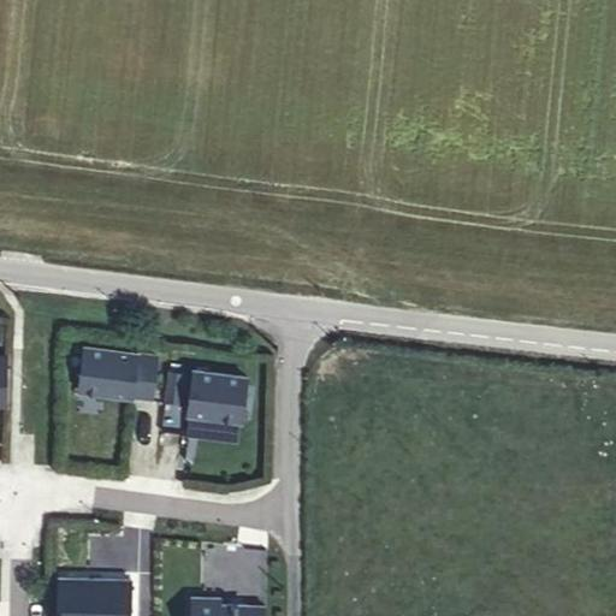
[(160,401),(163,351),(84,348),(82,398),(160,401)]
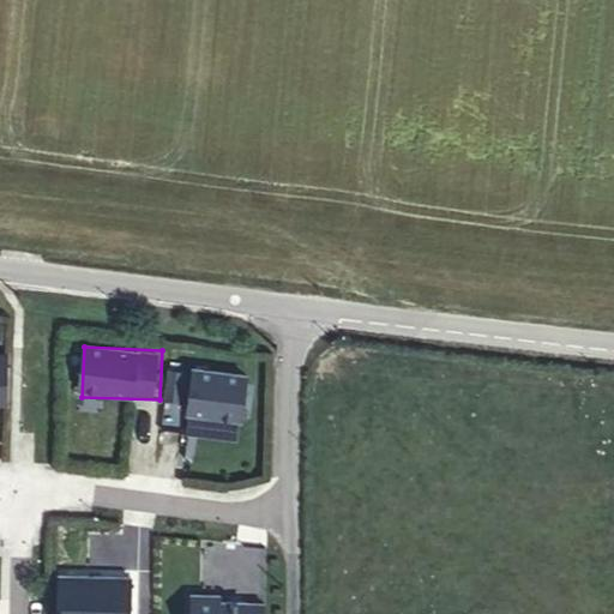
[(0,353),(0,407),(12,407),(13,354),(0,353)]
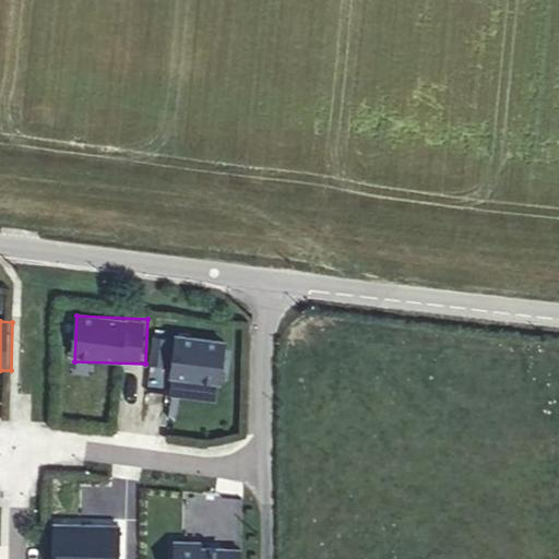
[(156,333),(152,366),(173,368),(170,381),(228,389),(235,343),(156,333)]
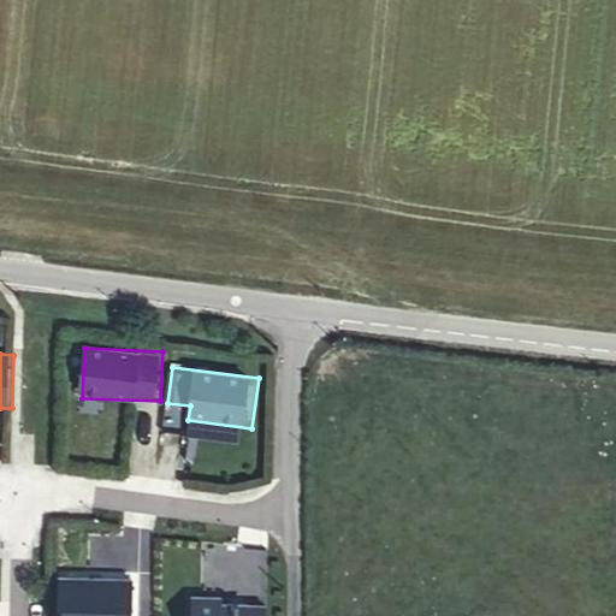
[(52,615),(130,615),(131,568),(52,568),(52,615)]
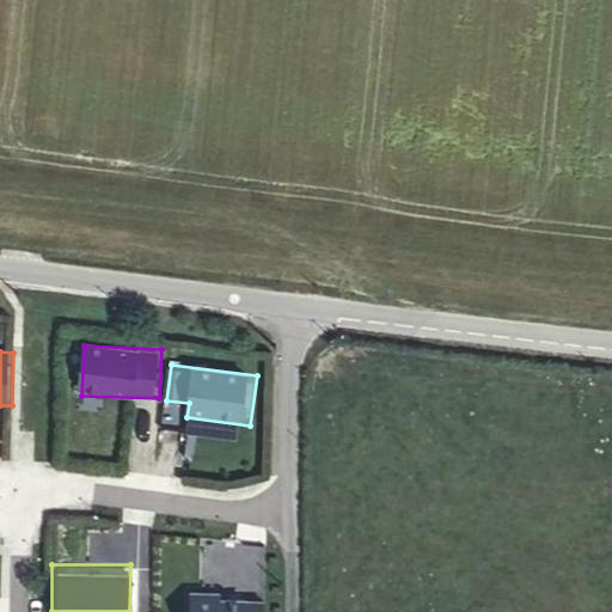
[(184,587),(183,611),(262,611),(263,589),(184,587)]
